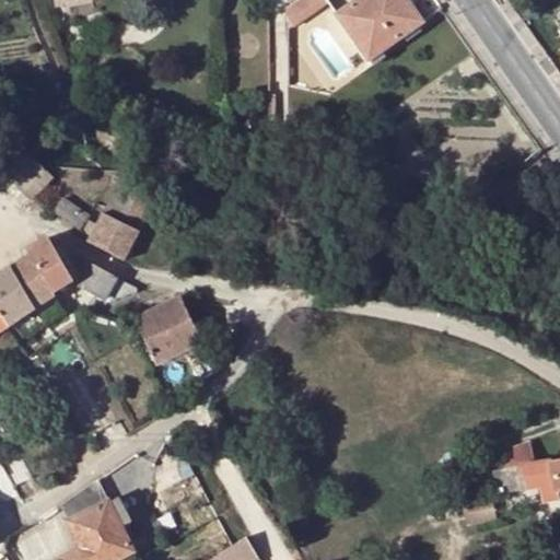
[(302,0),(290,9),(290,19),(295,26),(318,11),(315,6),(324,0),(302,0)]
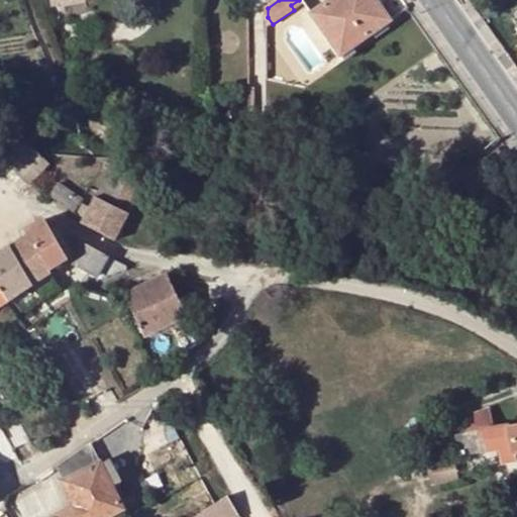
[(375,0),(332,0),(312,14),(340,56),(390,21),(375,0)]
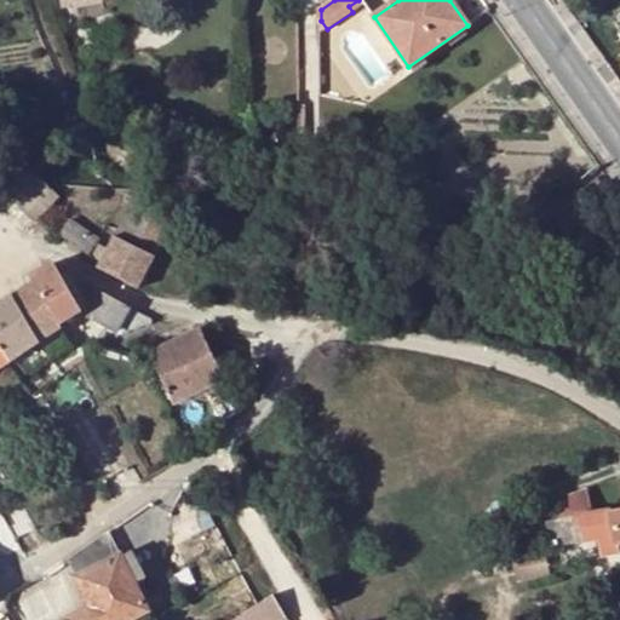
[(33,172),(23,182),(34,194),(44,183),(33,172)]
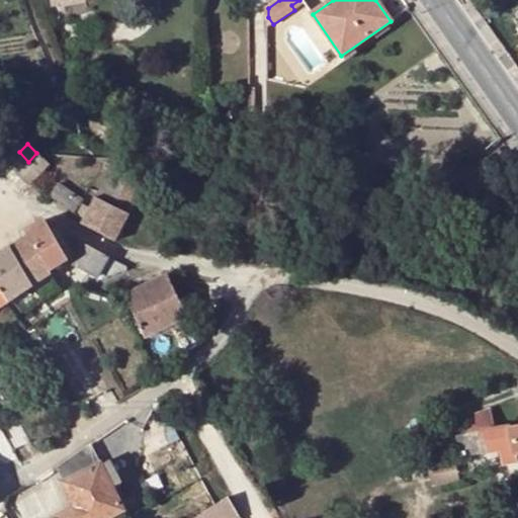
[(18,174),(28,162),(19,152),(15,149),(3,161),(18,174)]
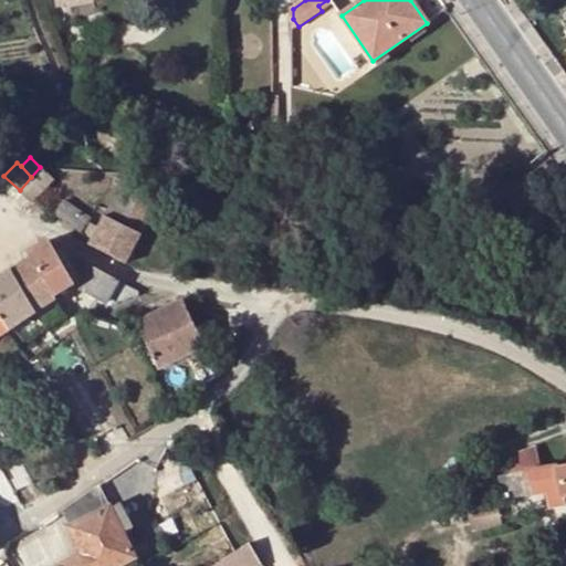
[(130,173),(126,180),(137,186),(142,179),(130,173)]
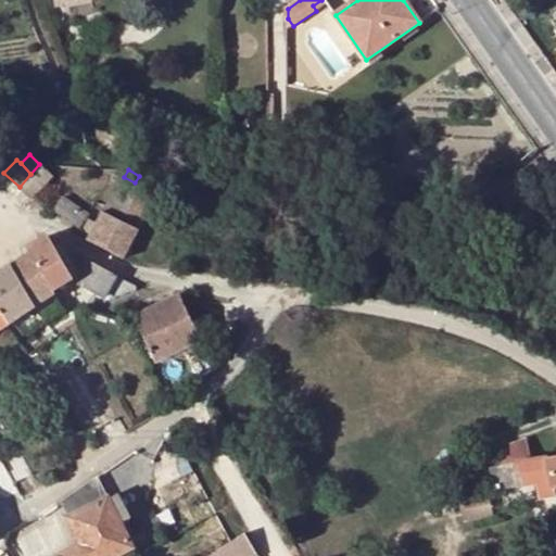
[(161,197),(135,182),(124,177),(106,205),(88,240),(124,260),(161,197)]
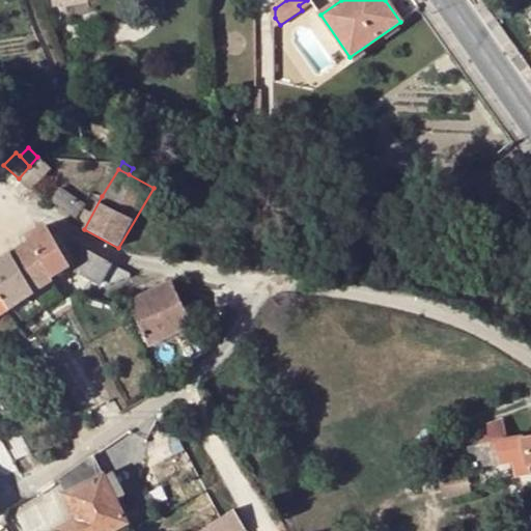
[(58,191),(53,202),(78,216),(84,204),(58,191)]
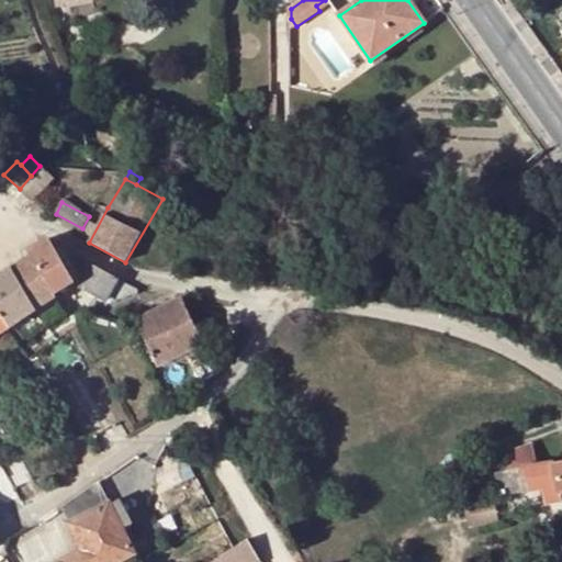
[(31,258),(12,269),(37,310),(56,298),(54,294),(74,282),(47,237),(26,251),(31,258)]
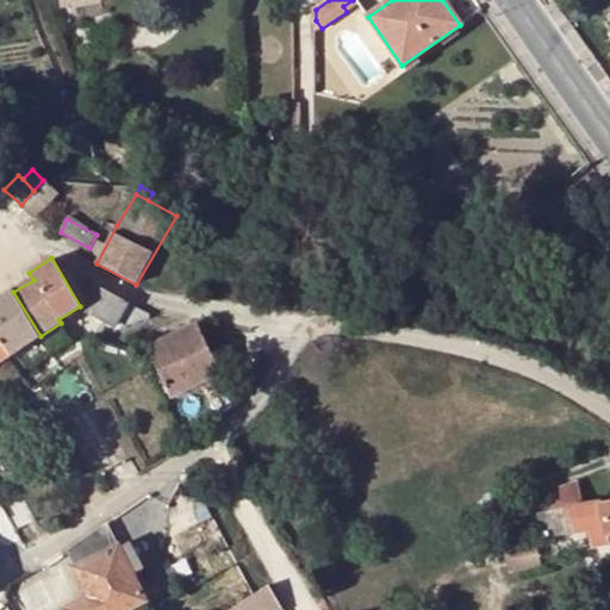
[(118,324),(129,304),(98,287),(88,309),(91,311),(118,324)]
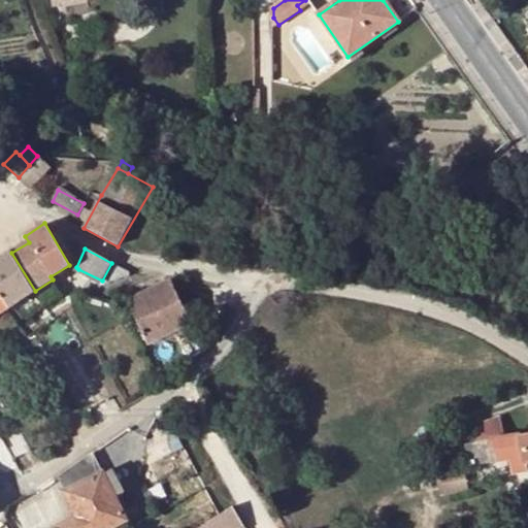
[(11,253),(0,259),(0,291),(9,307),(35,291),(11,253)]
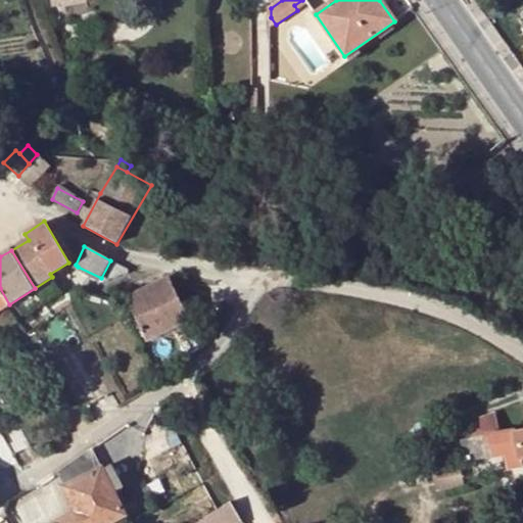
[(190,320),(169,279),(127,299),(147,341),(190,320)]
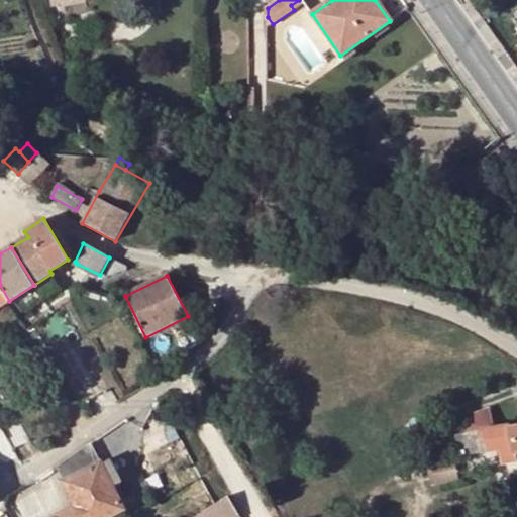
[(0,306),(9,301),(0,285),(0,306)]
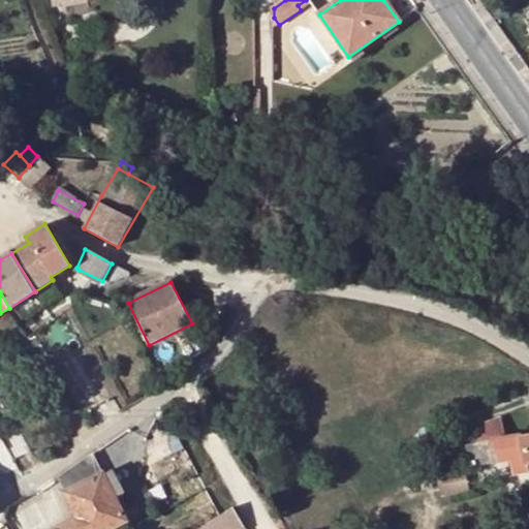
[(527,464),(528,463),(528,434),(507,438),(504,416),(476,426),(478,441),(468,443),(471,464),(512,458),(526,456),(527,464)]
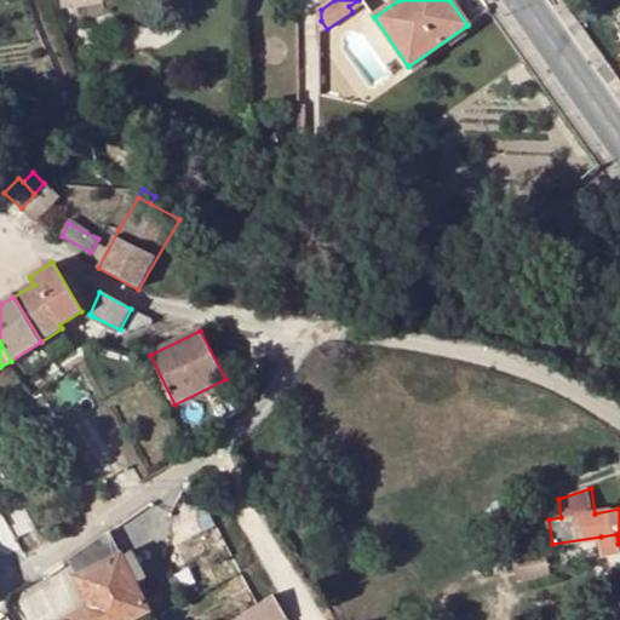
[(230,522),(184,527),(191,608),(237,604),(230,522)]
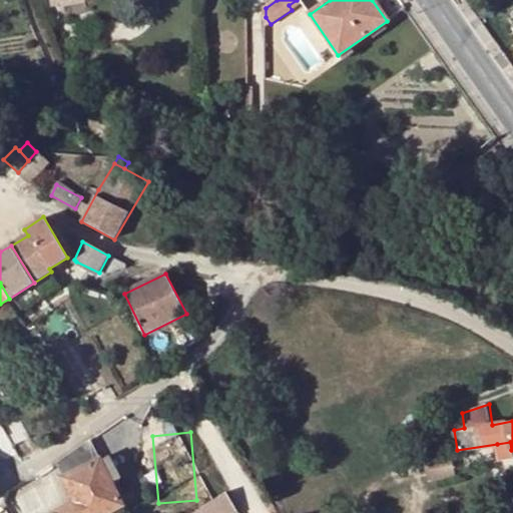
[(73,452),(56,464),(63,478),(76,504),(59,512),(110,512),(124,507),(113,485),(101,460),(90,442),(73,452)]
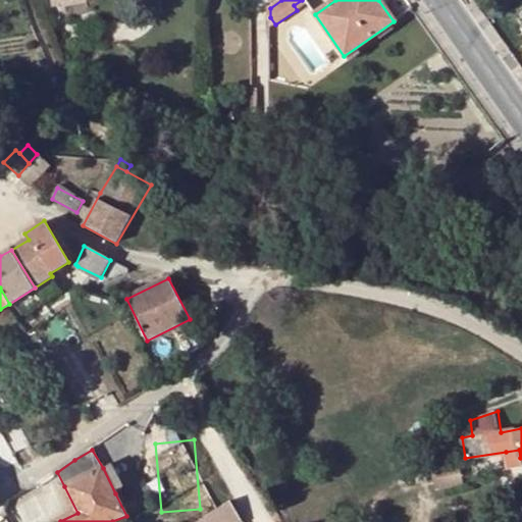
[(519,450),(506,452),(507,466),(521,463),(521,457),(520,458),(519,450)]
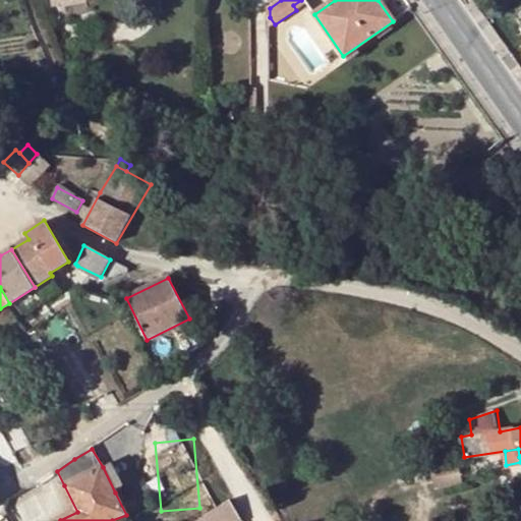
[(103,467),(115,493),(125,488),(112,462),(103,467)]
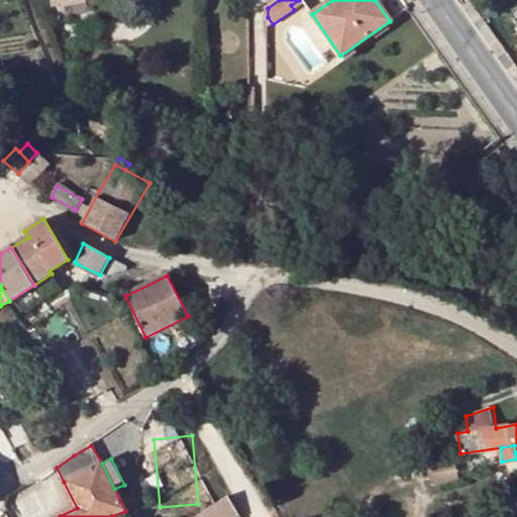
[(53,487),(14,509),(18,516),(20,516),(58,497),(53,487)]
